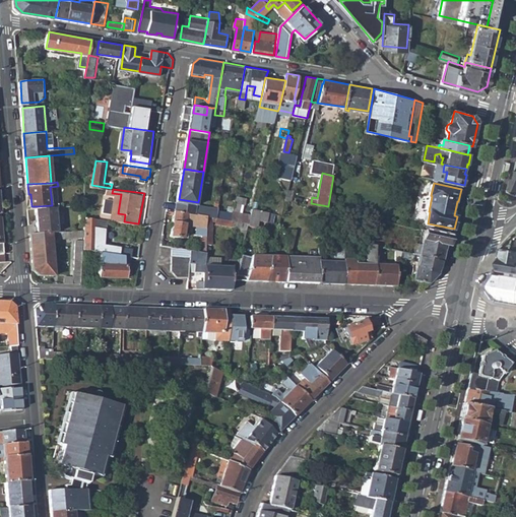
[(221,204),(207,202),(205,215),(210,216),(216,217),(219,217),(220,209),(221,204)]
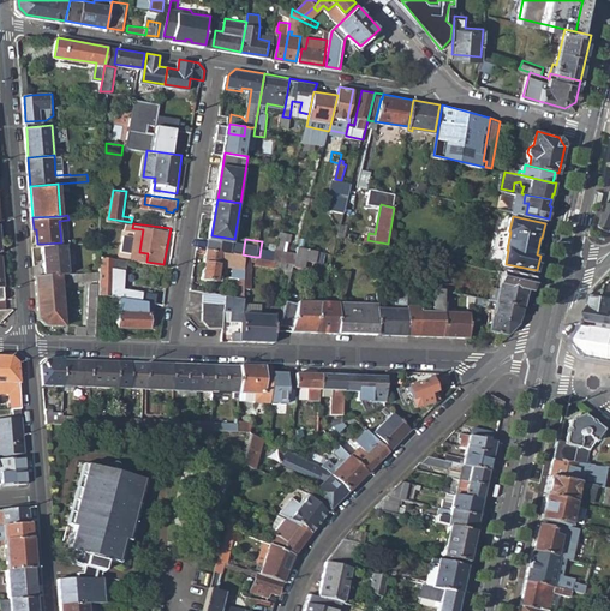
[(61,243),(43,244),(46,274),(61,273),(69,271),(66,243),(61,243)]
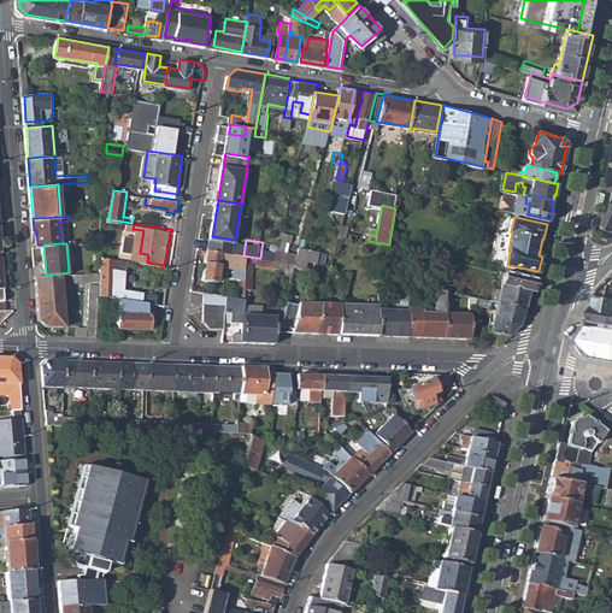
[(400,247),(389,245),(382,243),(381,259),(390,259),(390,254),(398,255),(400,247)]
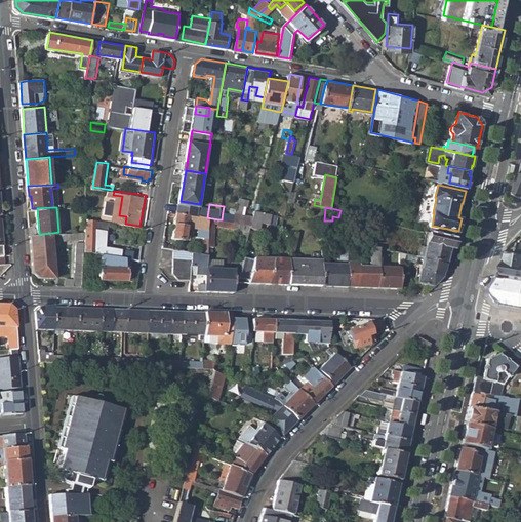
[(253,225),(253,227),(263,229),(264,222),(271,223),(273,213),(256,210),(255,215),(253,225)]
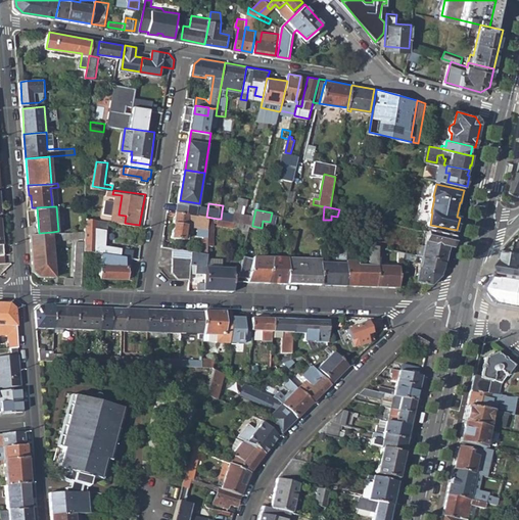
[(222,210),(221,219),(234,221),(236,214),(222,210)]
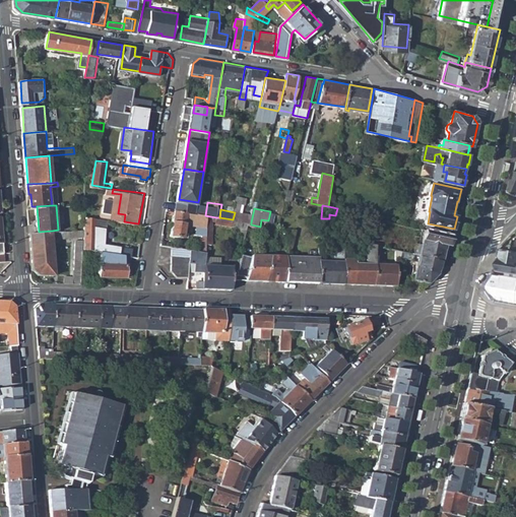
[(210,216),(205,215),(177,210),(173,235),(185,237),(188,222),(210,227),(210,216)]
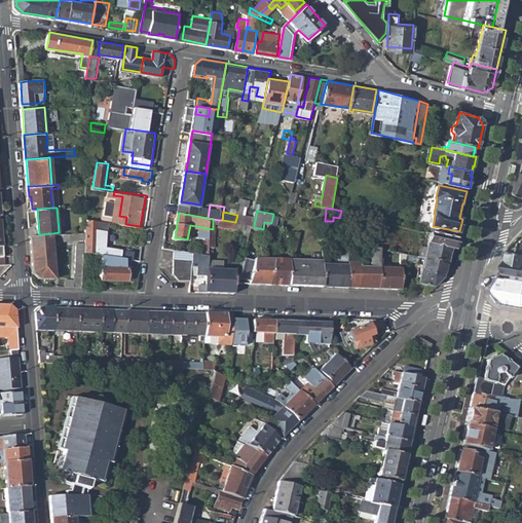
[(237,215),(235,222),(237,223),(254,225),(256,216),(237,213),(237,215)]
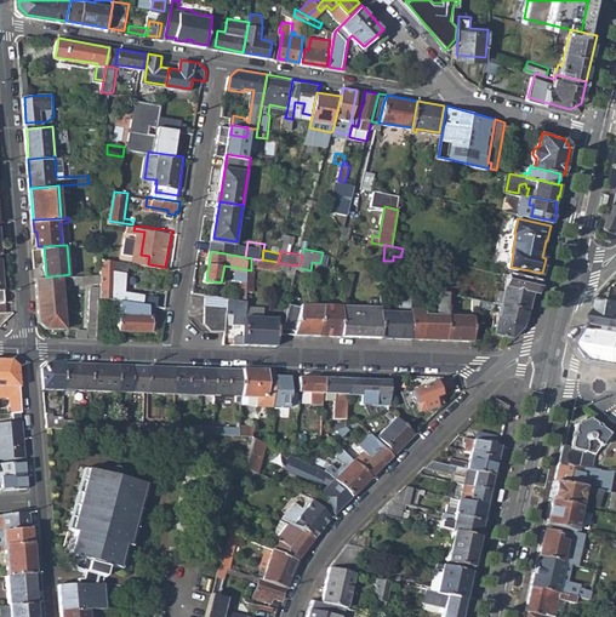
[(123,298),(158,304),(165,306),(165,301),(166,295),(152,293),(152,297),(127,293),(121,293),(123,270),(135,272),(136,263),(104,258),(103,296),(123,298)]
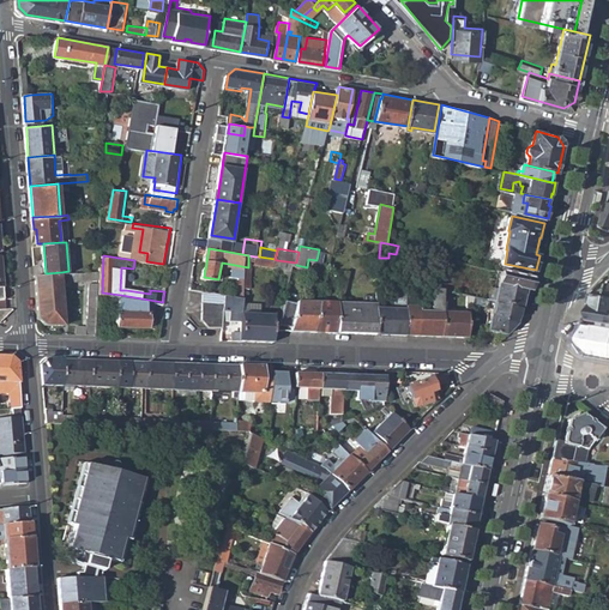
[(447,258),(438,255),(436,264),(445,266),(447,258)]
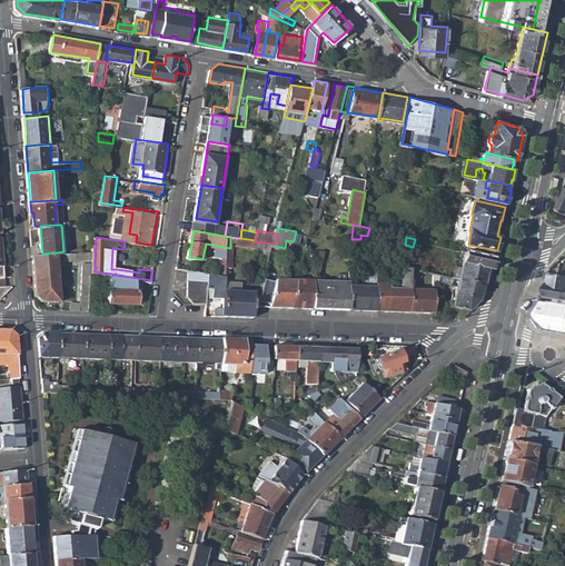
[(275,244),(257,241),(256,248),(274,250),(275,246),(275,244)]
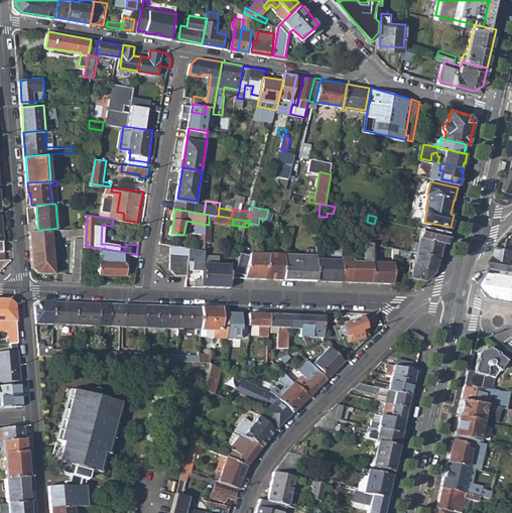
[(58,228),(59,235),(65,235),(65,232),(70,231),(70,234),(84,233),(84,227),(58,228)]
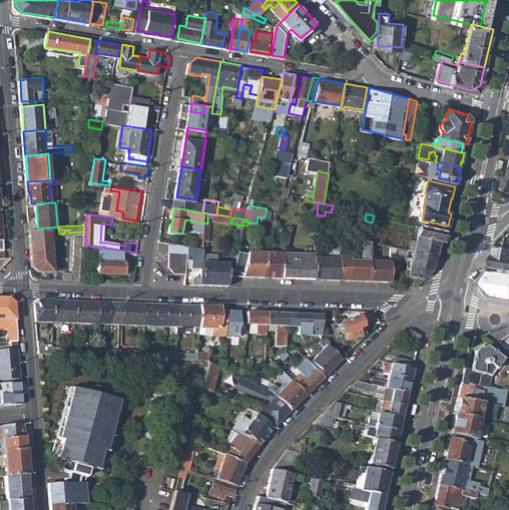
[(416,250),(438,256),(439,256),(442,241),(444,242),(447,231),(422,226),(416,250)]
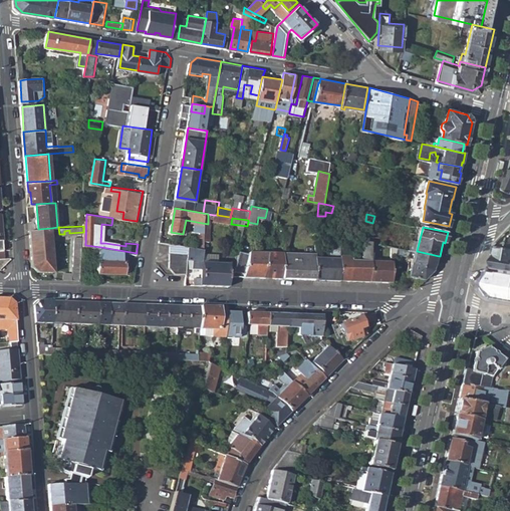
[(51,228),(38,229),(31,230),(33,265),(39,269),(54,268),(51,228)]
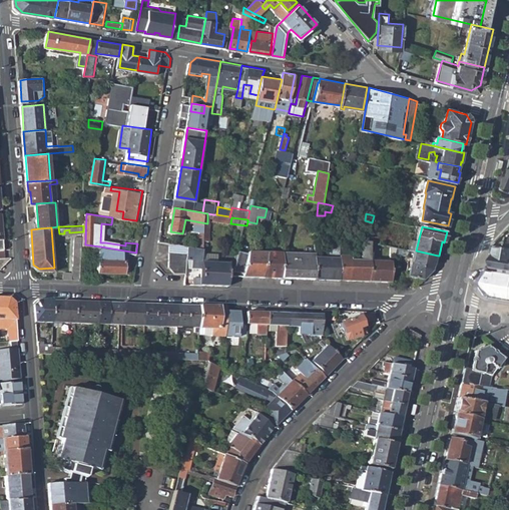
[(74,265),(73,278),(81,278),(83,235),(76,235),(75,265),(74,265)]
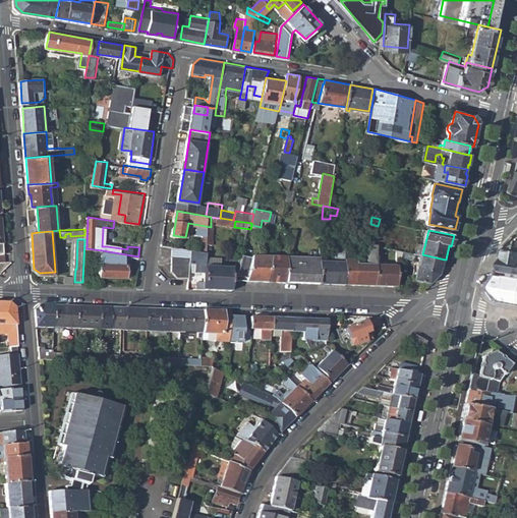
[(210,239),(199,239),(198,249),(209,251),(209,243),(210,239)]
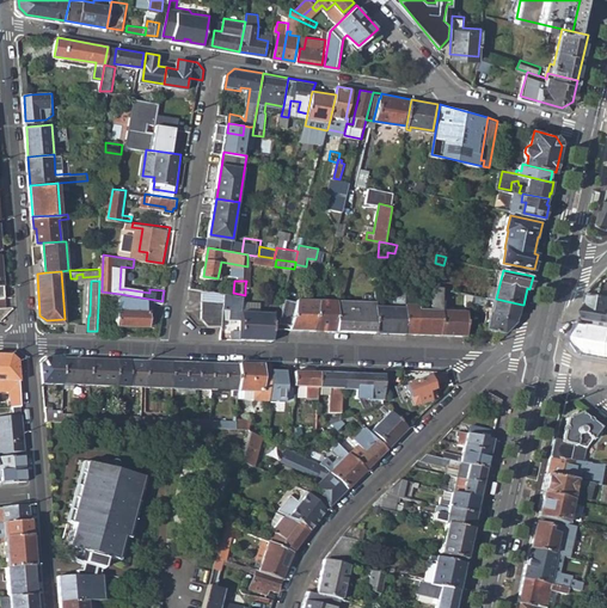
[(408,304),(406,332),(443,333),(443,309),(445,288),(435,286),(434,309),(416,308),(416,304),(408,304)]
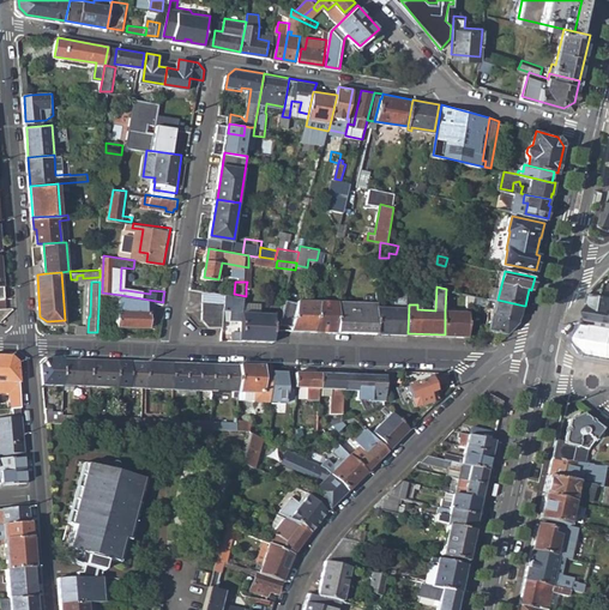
[(378,307),(378,332),(408,333),(409,305),(409,297),(409,289),(398,288),(397,307),(378,307)]
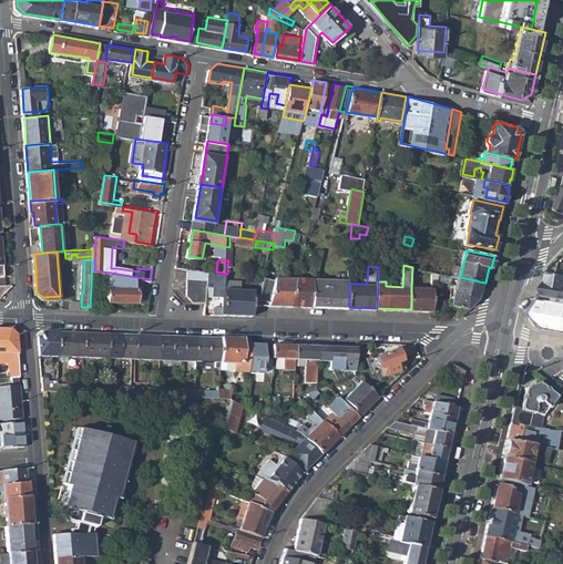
[(210,270),(190,267),(190,280),(188,294),(195,300),(207,301),(208,286),(210,270)]
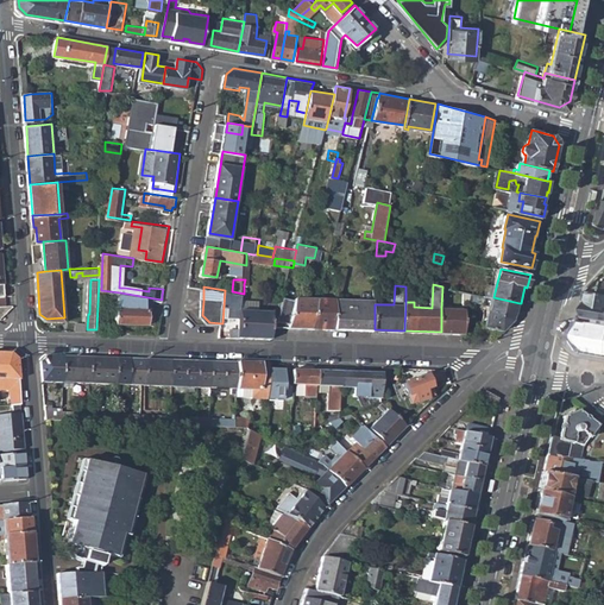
[(603,290),(596,289),(591,313),(603,315),(603,290)]
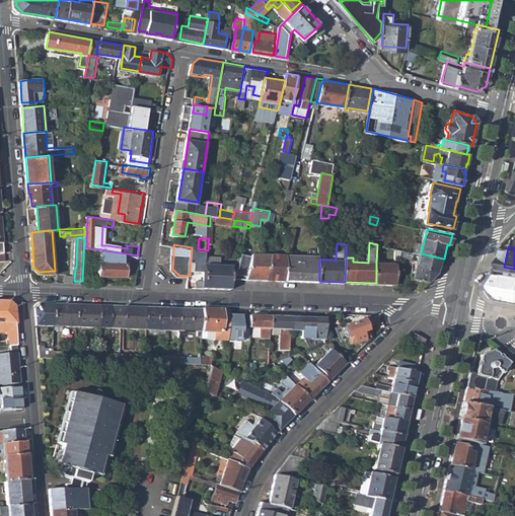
[(208,250),(198,248),(192,247),(191,262),(197,262),(196,270),(207,271),(207,260),(208,250)]
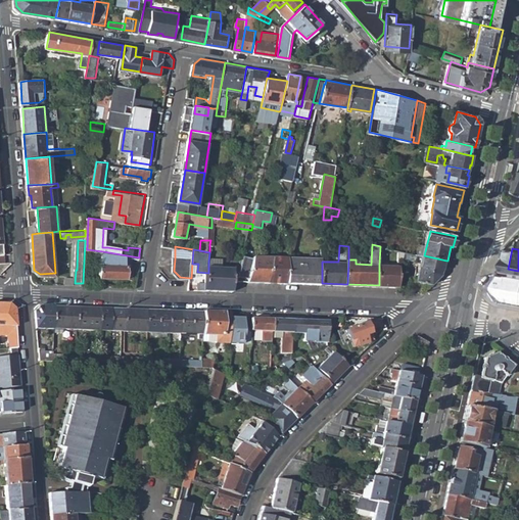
[(133,256),(103,251),(103,277),(135,278),(135,266),(133,266),(133,256)]
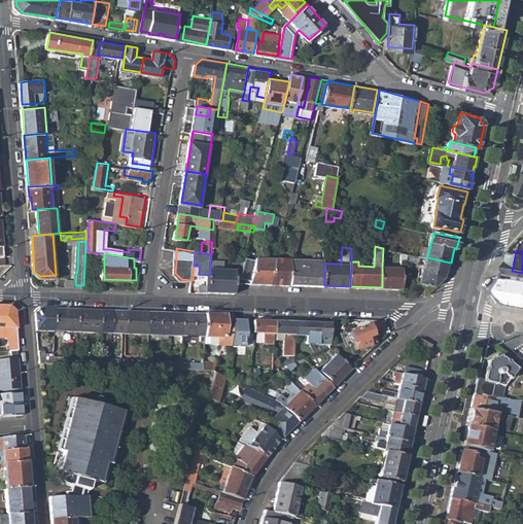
[(247,254),(245,266),(242,277),(252,279),(251,282),(271,283),(277,257),(256,257),(247,254)]
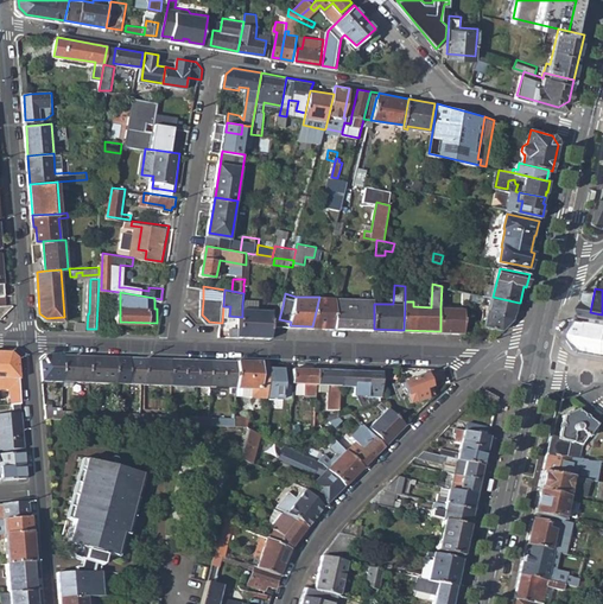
[(493,297),(487,296),(486,303),(492,304),(487,325),(503,329),(515,318),(519,303),(493,297)]
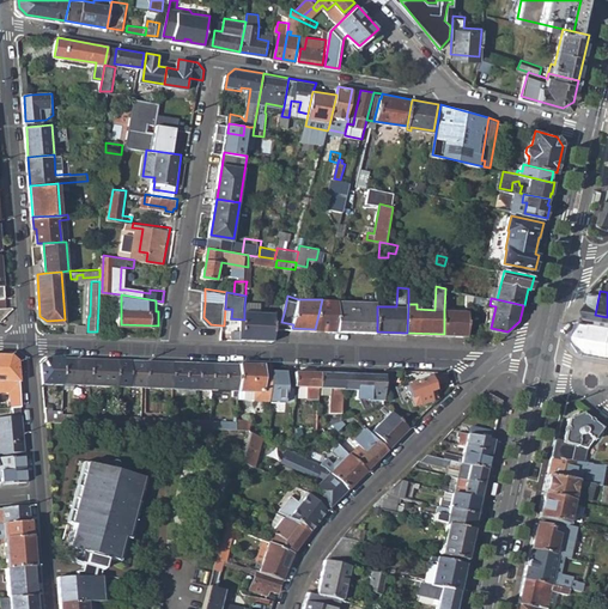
[(322,299),(315,329),(338,330),(339,300),(322,299)]
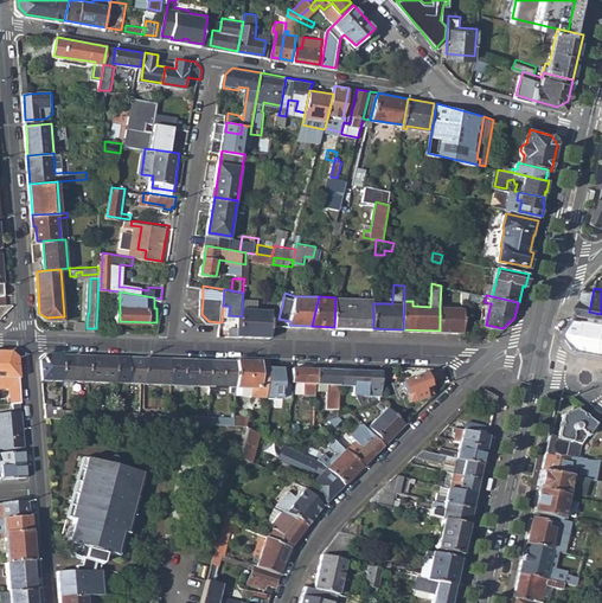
[(335,297),(334,327),(373,328),(373,303),(373,299),(335,297)]
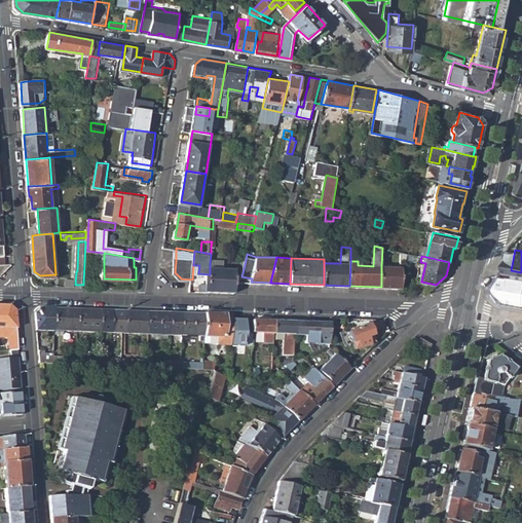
[(213,264),(210,263),(210,274),(209,290),(236,291),(236,285),(239,285),(241,276),(245,265),(240,265),(240,267),(213,267),(213,264)]
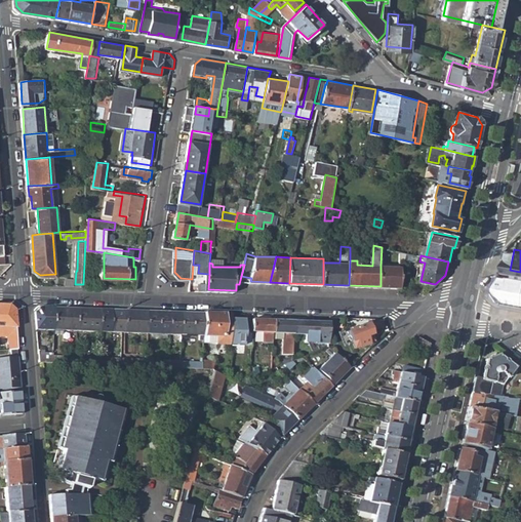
[(381,266),(381,286),(401,286),(402,267),(381,266)]
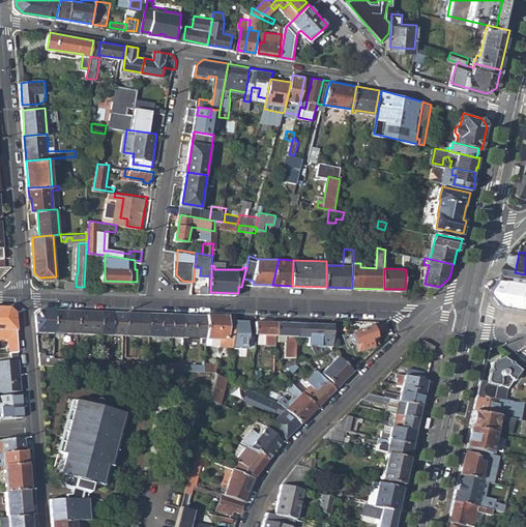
[(525,280),(506,276),(502,292),(509,303),(525,305),(525,280)]
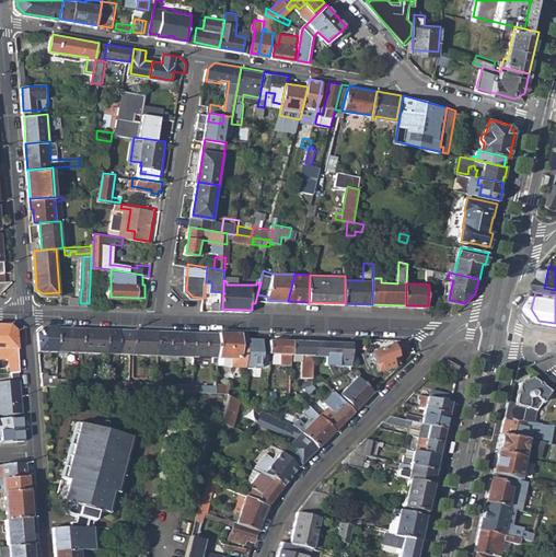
[(11,322),(0,321),(0,354),(13,355),(14,368),(15,368),(16,372),(22,372),(20,344),(18,328),(11,322)]
